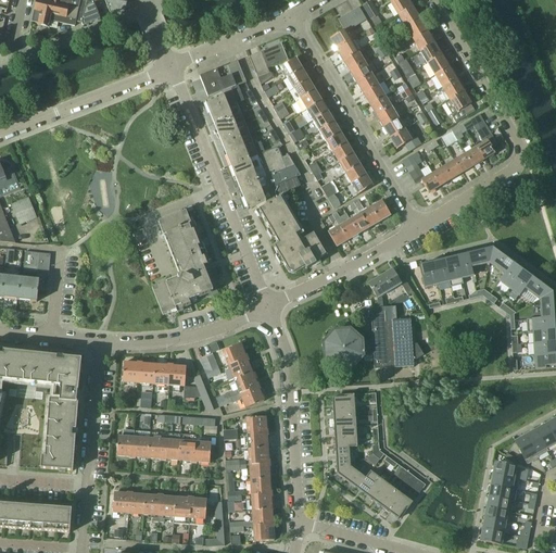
[(74,23),(78,0),(52,0),(35,0),(32,19),(38,20),(38,22),(48,24),(49,17),(74,23)]
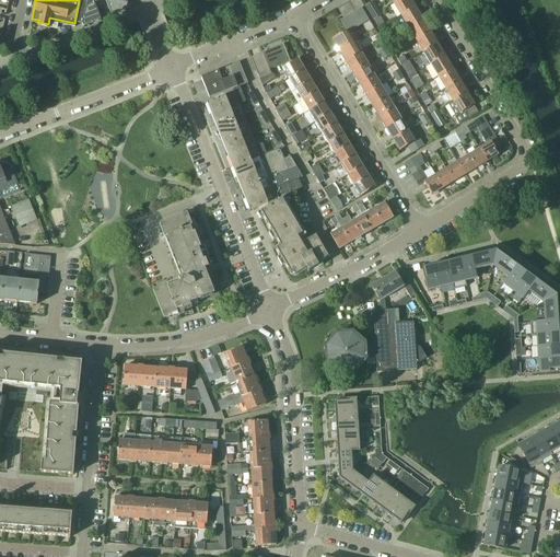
[(100,16),(94,1),(96,0),(80,0),(77,19),(82,20),(83,23),(100,16)]
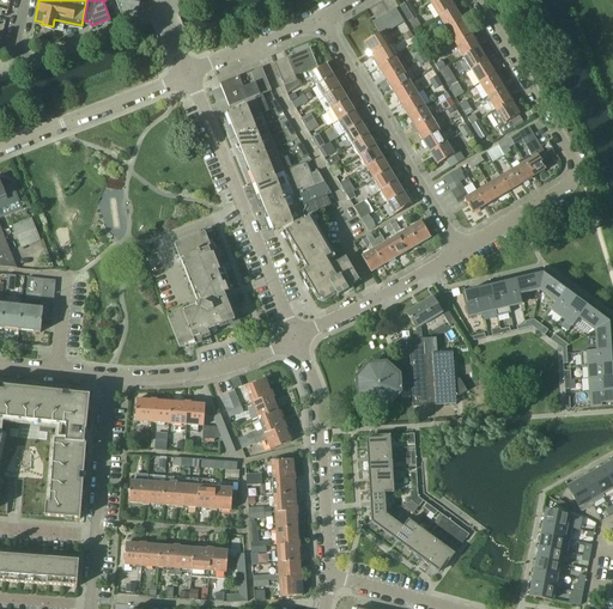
[(138,7),(139,0),(115,0),(121,13),(138,7)]
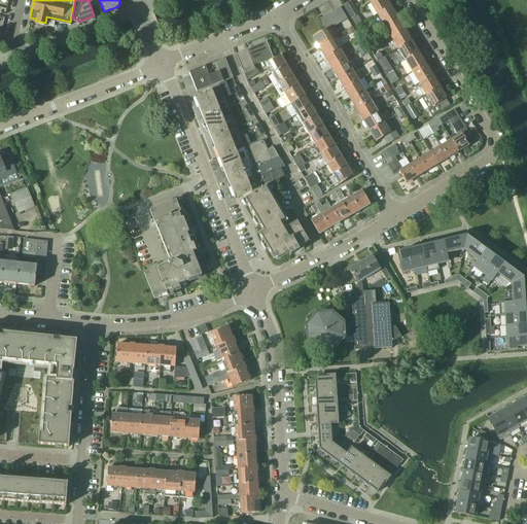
[(358,13),(351,0),(348,0),(343,3),(351,18),(358,13)]
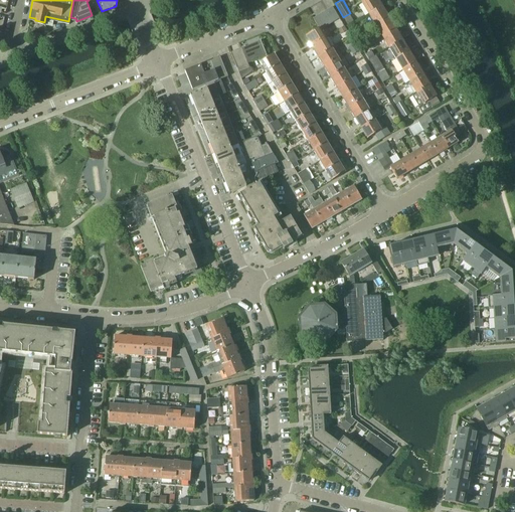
[(381,4),(378,0),(361,0),(368,12),(381,4)]
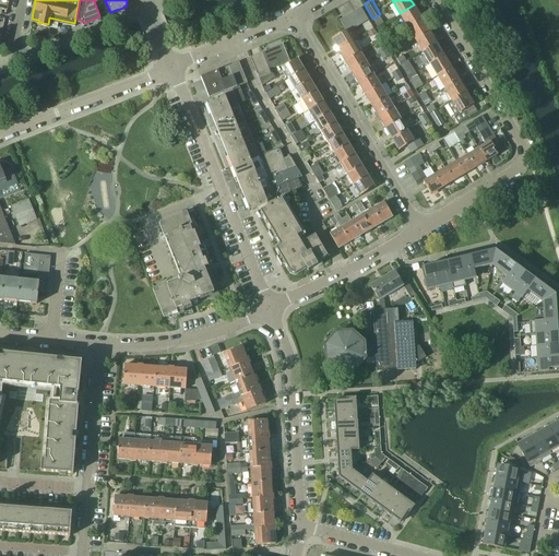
[(421,16),(414,4),(400,13),(407,25),(421,16)]
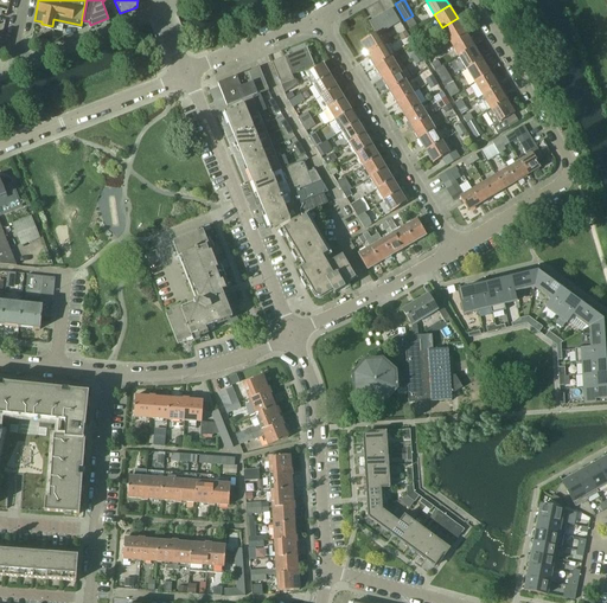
[(398,19),(391,6),(383,11),(391,24),(398,19)]
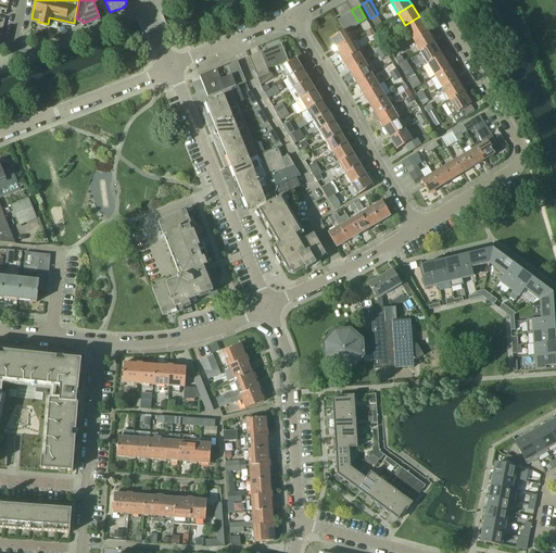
[(358,22),(351,10),(344,14),(352,26),(358,22)]
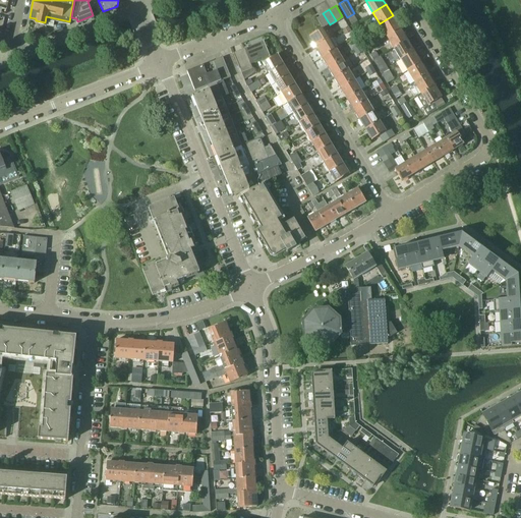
[(330,24),(323,13),(316,17),(322,26),(324,29),(330,24)]
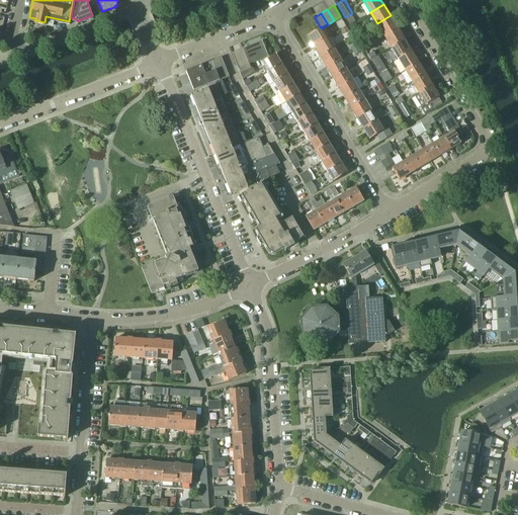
[(355,21),(352,15),(346,19),(350,24),(355,21)]
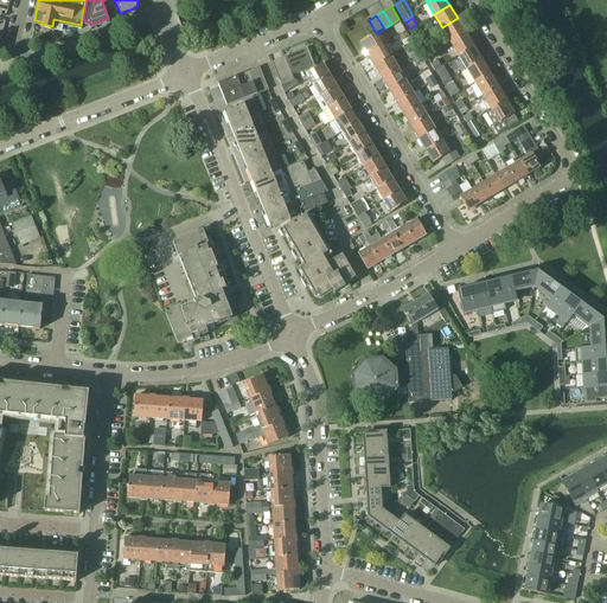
[(465,31),(458,18),(442,27),(451,40),(465,31)]
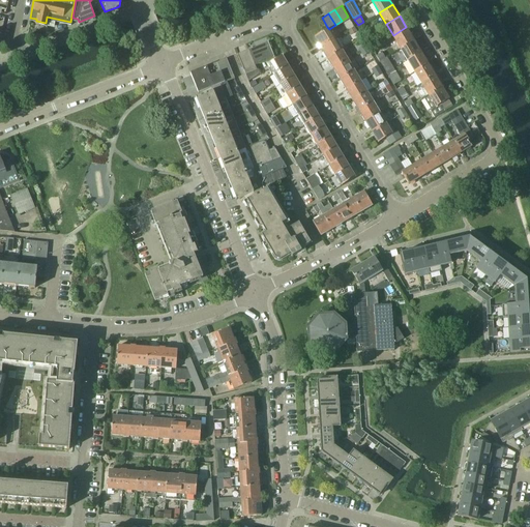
[(334,37),(329,29),(327,27),(314,35),(321,46),(334,37)]
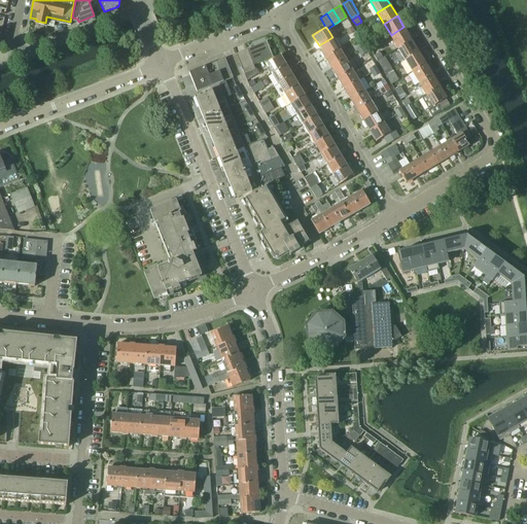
[(369,33),(365,27),(359,31),(362,36),(369,33)]
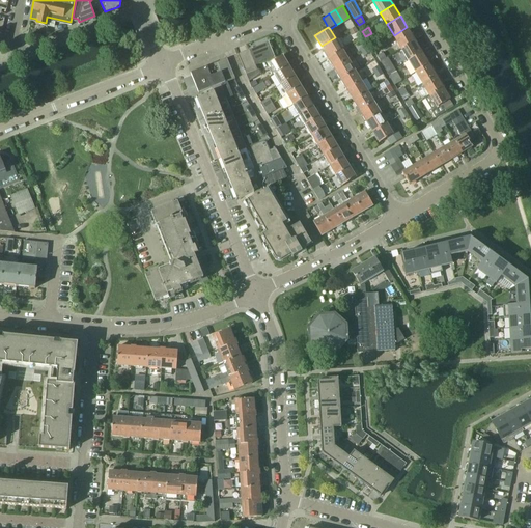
[(414,38),(407,27),(394,35),(400,47),(414,38)]
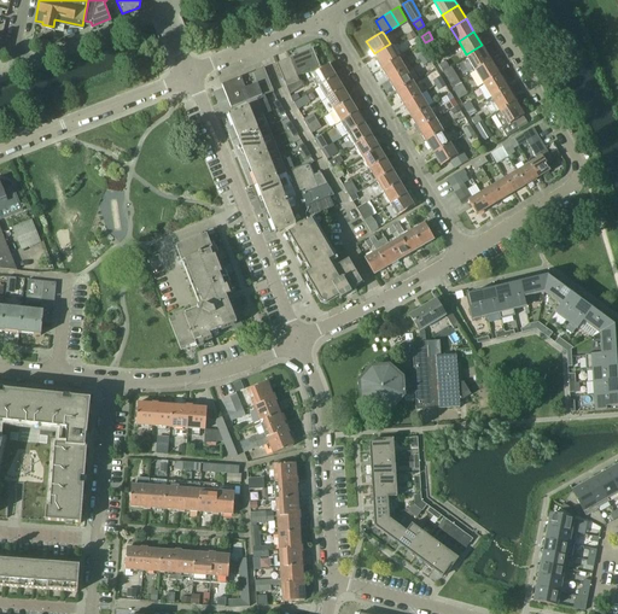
[(397,56),(390,44),(374,53),(382,66),(397,56)]
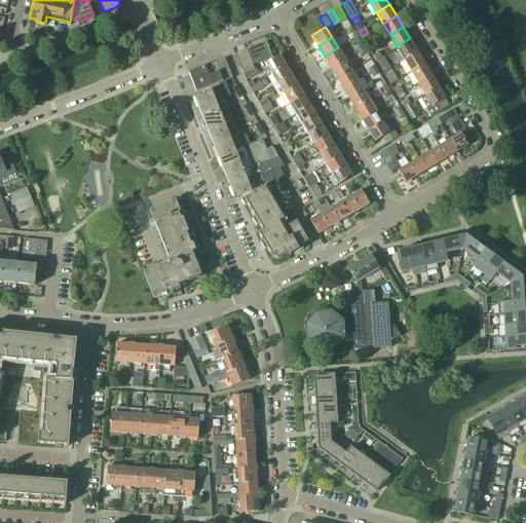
[(417,50),(410,38),(397,46),(404,59),(417,50)]
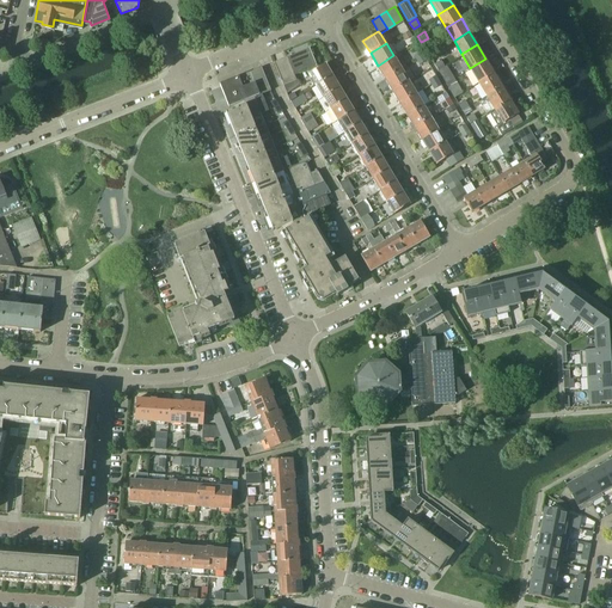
[(436,51),(432,45),(426,49),(429,55),(436,51)]
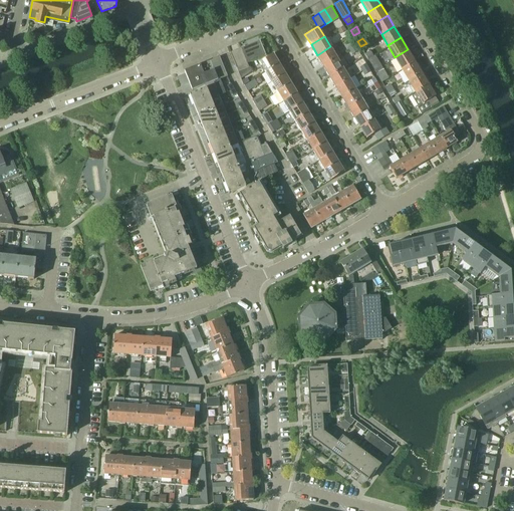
[(264,54),(265,54),(259,39),(241,46),(247,61),(257,57),(265,70),(278,62),(272,52),(265,56),(264,54)]
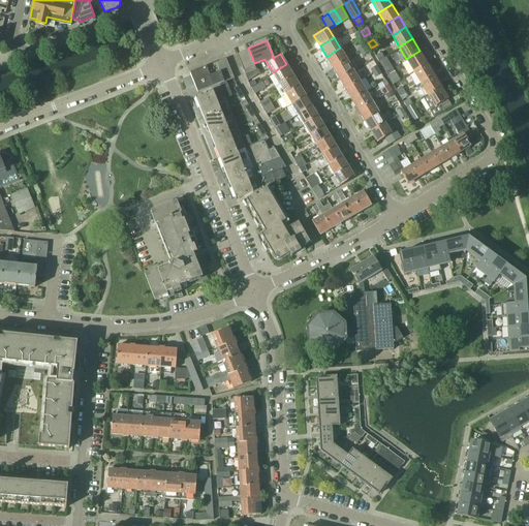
[(254,63),(248,48),(237,52),(245,72),(256,67),(254,63)]
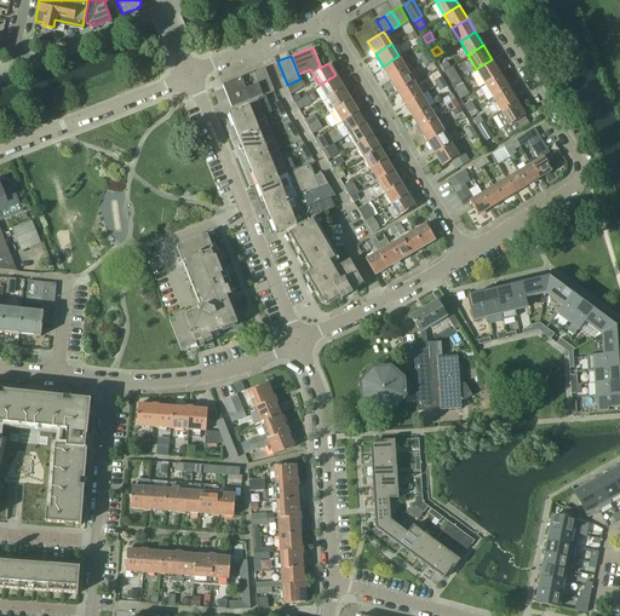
[(406,68),(399,56),(383,67),(390,79),(406,68)]
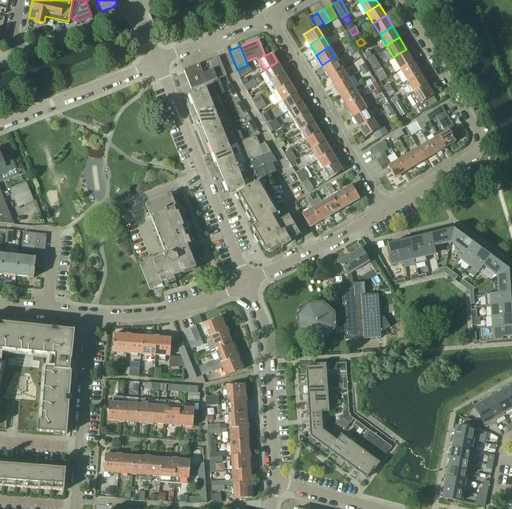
[(371,54),(368,49),(363,52),(366,58),(371,54)]
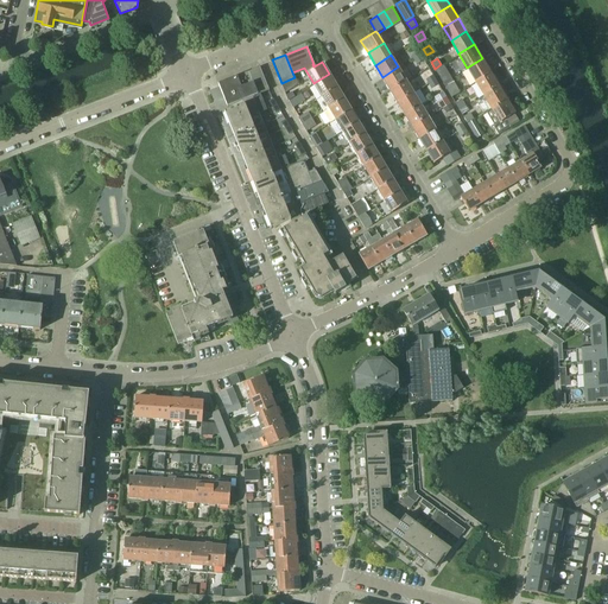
[(491,71),(482,58),(467,68),(475,81),(491,71)]
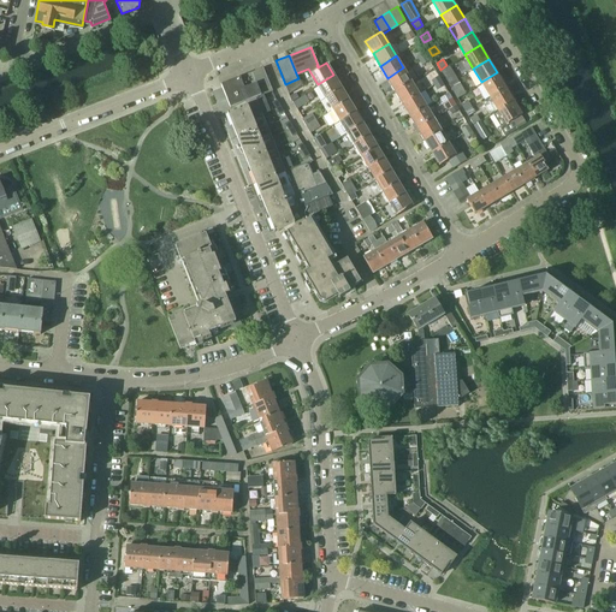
[(272,89),(262,66),(220,83),(230,106),(235,104),(272,89)]
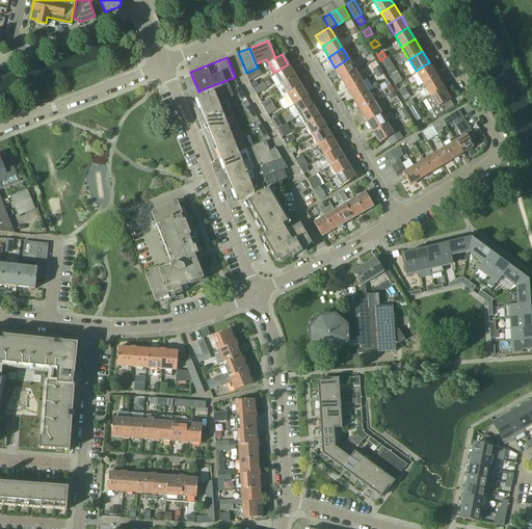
[(354,70),(348,58),(335,68),(341,78),(354,70)]
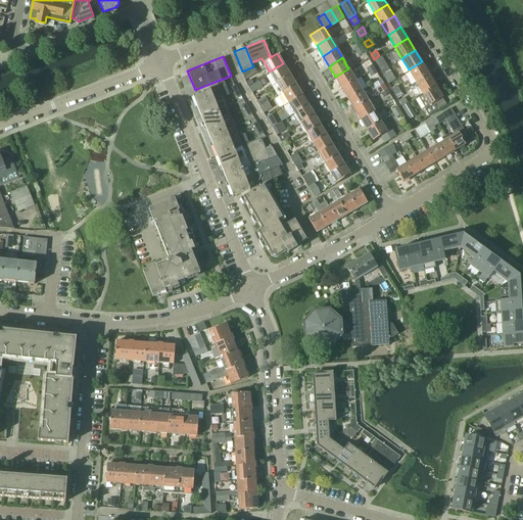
[(386,66),(383,61),(378,64),(381,71),(386,66)]
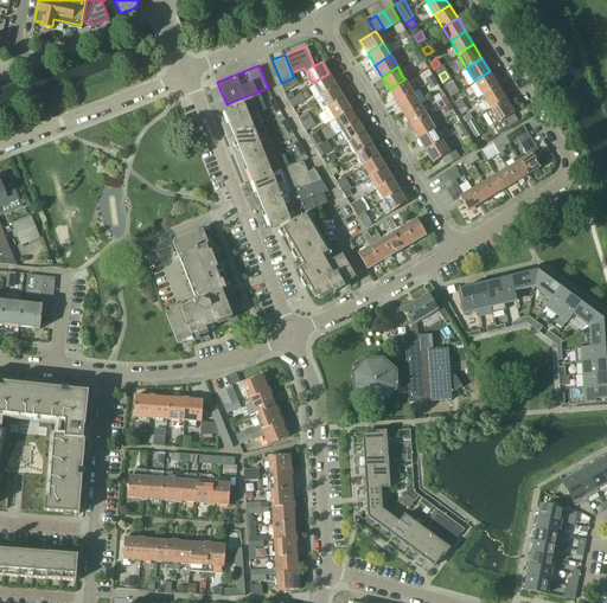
[(497,84),(490,71),(474,81),(481,94),(497,84)]
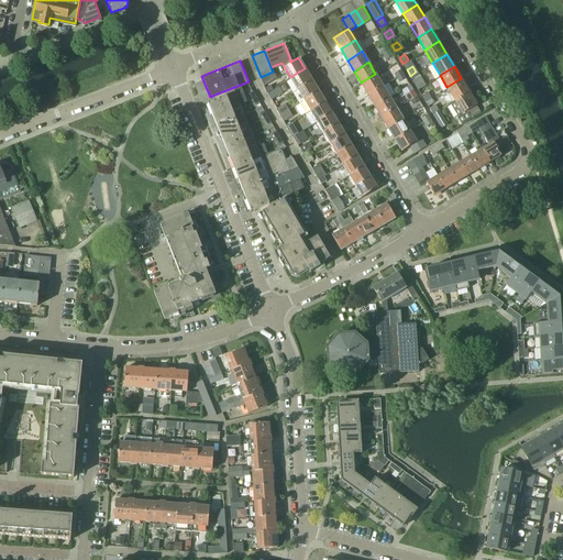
[(311,78),(305,68),(290,77),(297,88),(311,78)]
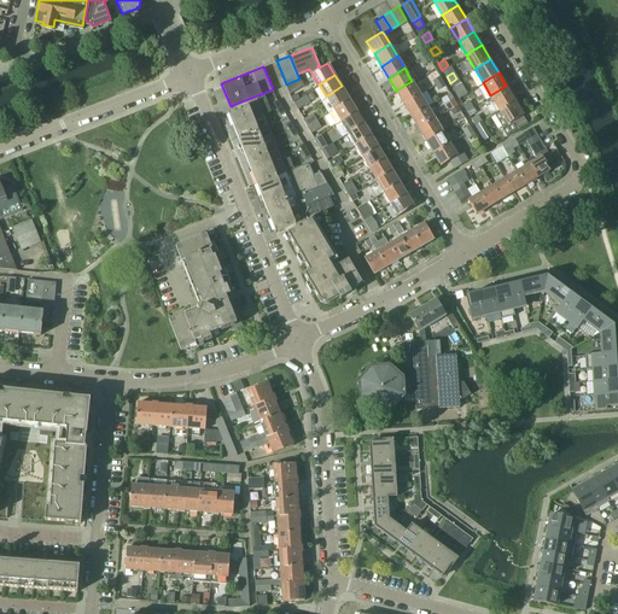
[(289,92),(303,83),(299,79),(286,85),(289,92)]
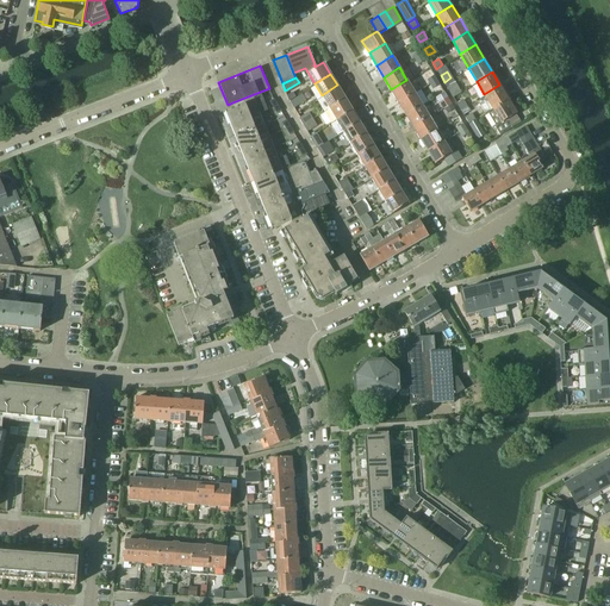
[(415,92),(406,80),(391,89),(398,101),(415,92)]
